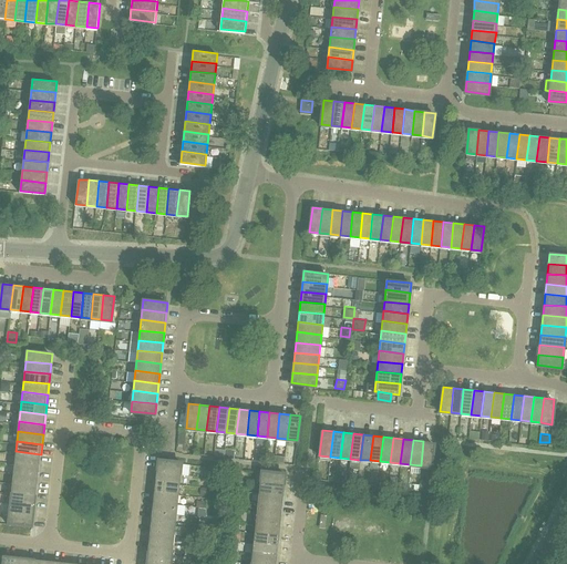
[(421,465),(431,468),(434,442),(423,441),(421,465)]
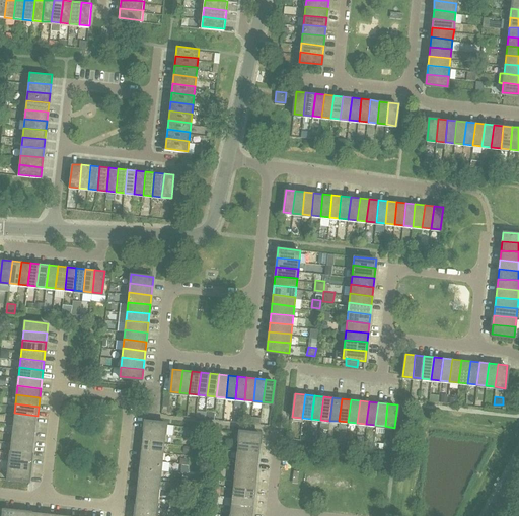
[(38,416),(14,413),(13,422),(36,425),(38,416)]
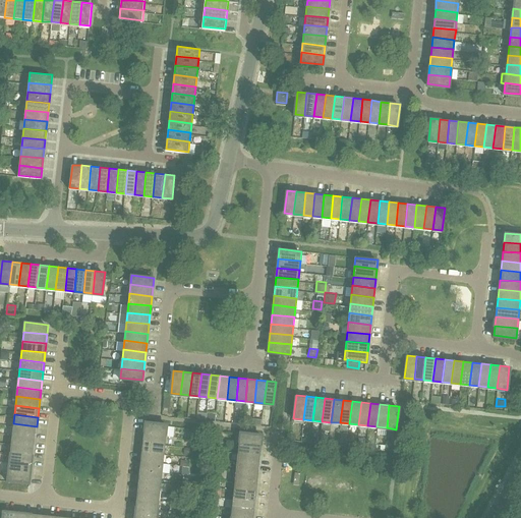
[(168,424),(145,421),(143,432),(166,434),(168,424)]
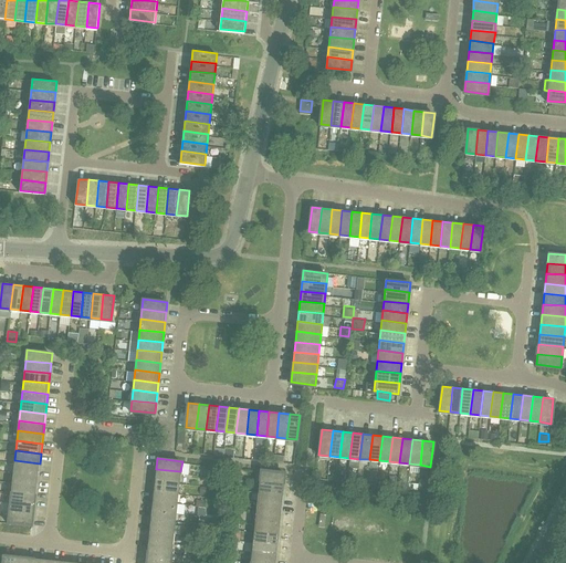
[(39,473),(40,464),(14,460),(13,470),(39,473)]
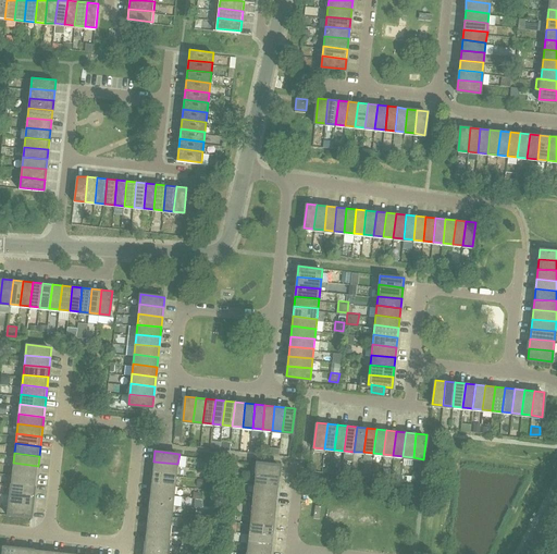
[(153,462),(152,471),(176,474),(177,464),(153,462)]
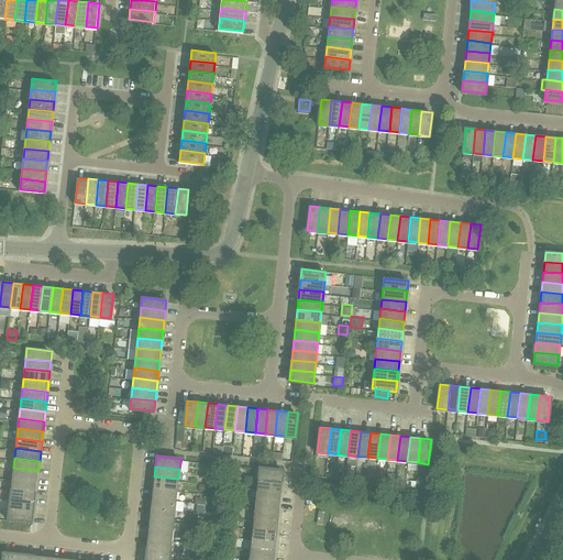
[(260,467),(258,478),(283,480),(284,470),(260,467)]
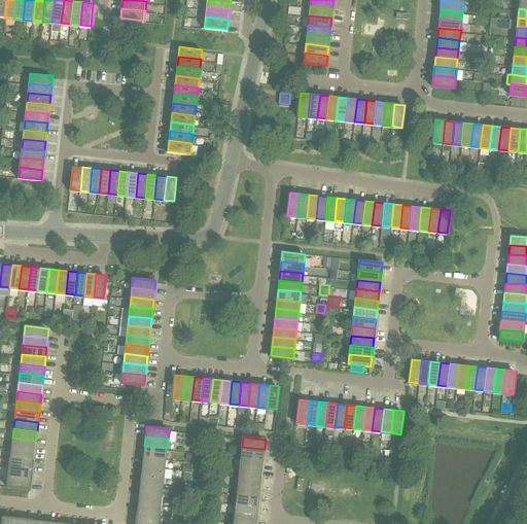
[(324,446),(331,447),(332,438),(324,437),(324,446)]
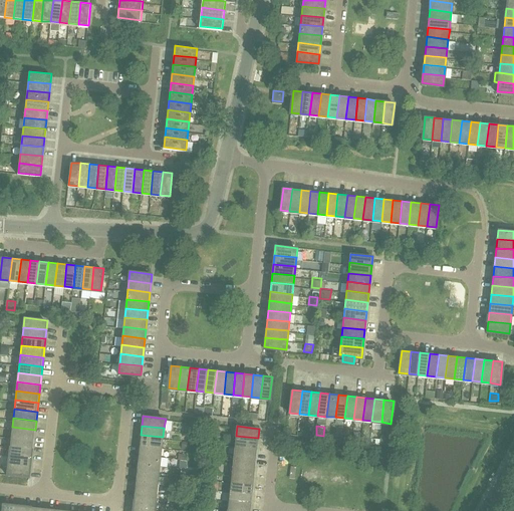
[(34,439),(35,430),(12,427),(11,436),(34,439)]
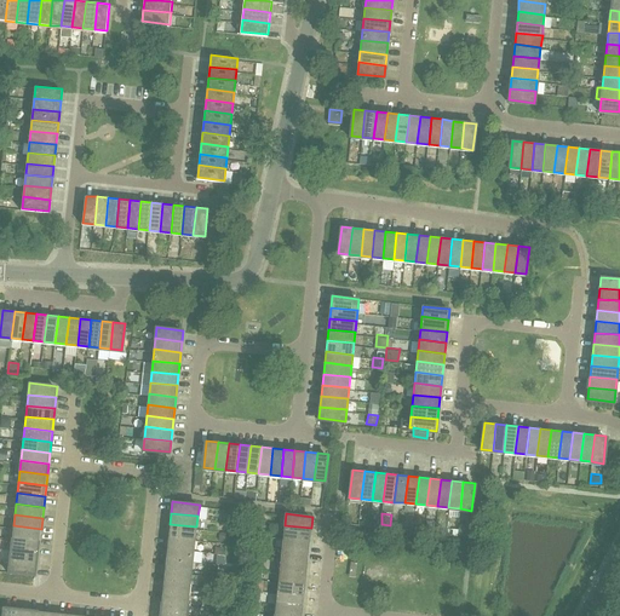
[(168,535),(196,537),(196,527),(170,524),(168,535)]
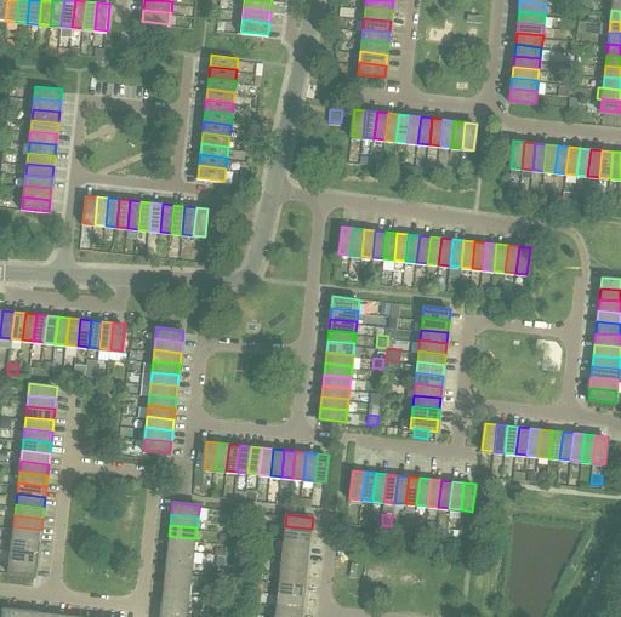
[(12,537),(40,541),(41,530),(13,526),(12,537)]
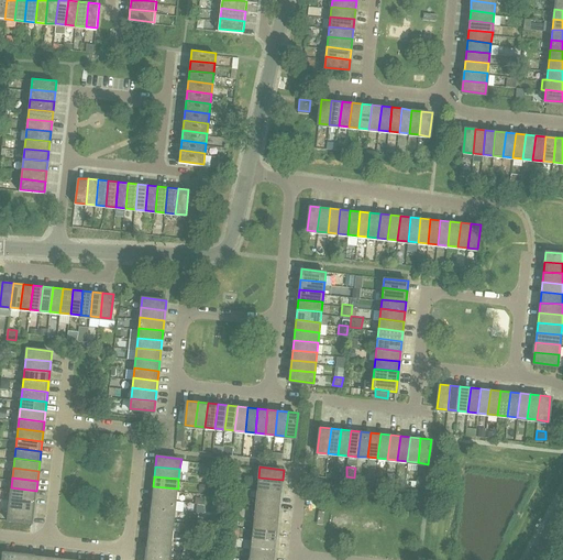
[(282,490),(283,480),(258,478),(257,487),(282,490)]
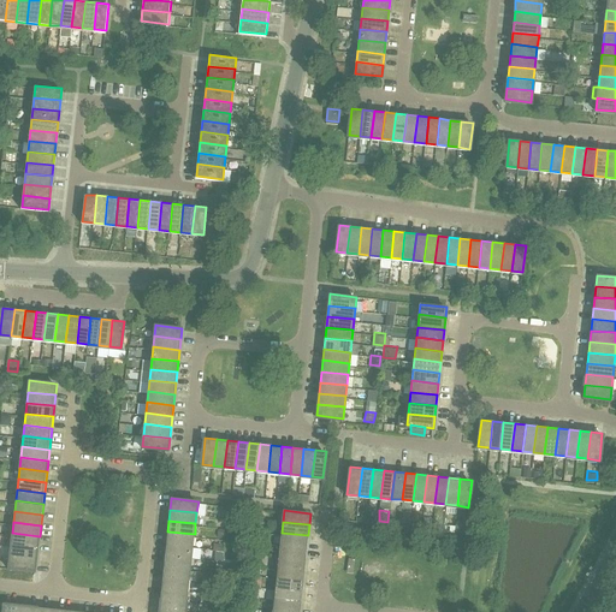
[(167,532),(166,542),(193,546),(195,534),(167,532)]
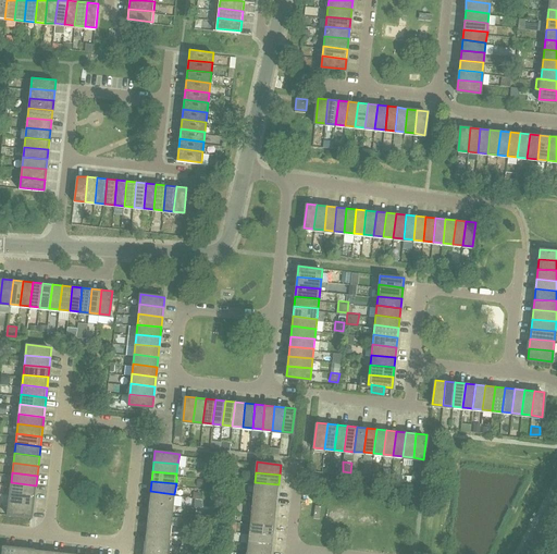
[(35,495),(36,485),(11,482),(10,493),(35,495)]
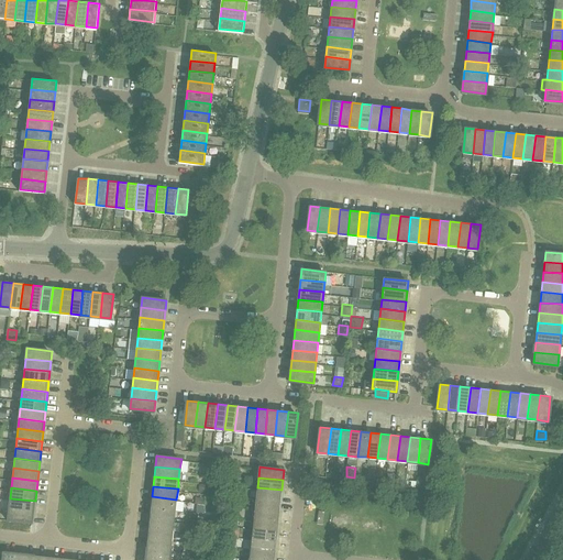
[(257,487),(256,497),(280,500),(282,490),(257,487)]
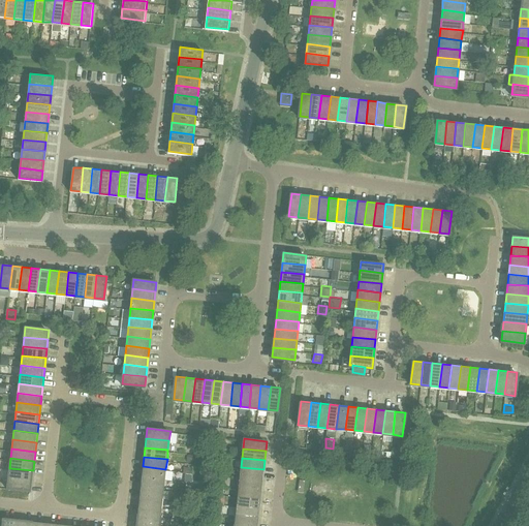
[(143,466),(142,475),(165,478),(165,469),(143,466)]
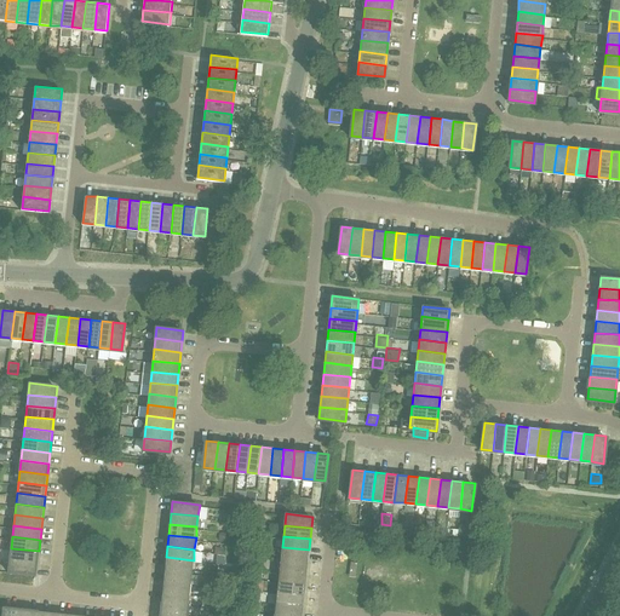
[(308,562),(309,550),(282,547),(281,558),(308,562)]
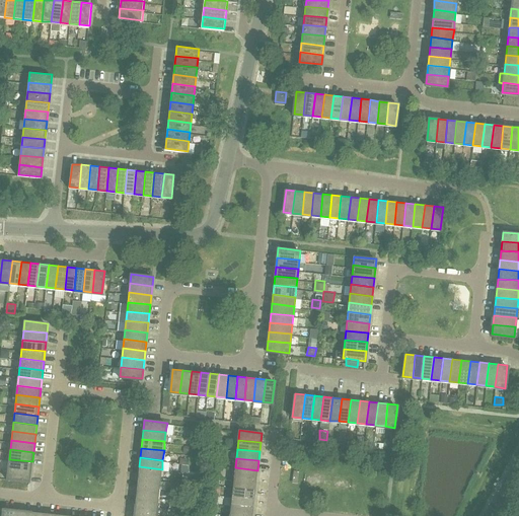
[(8,468),(31,470),(32,461),(9,459),(8,468)]
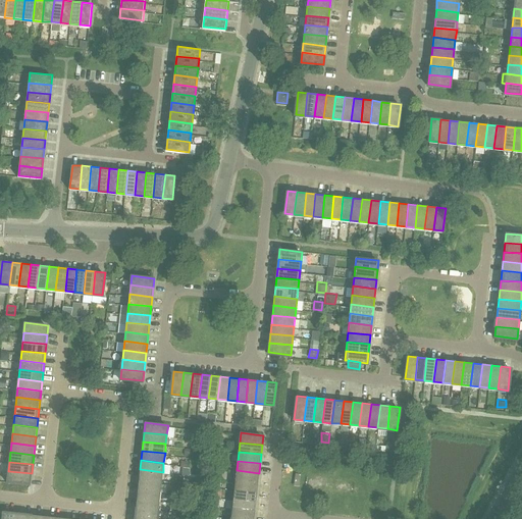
[(163,472),(140,469),(139,478),(162,481),(163,472)]
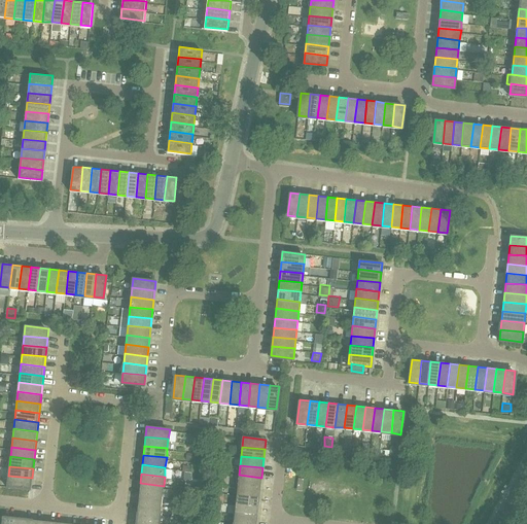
[(239,475),(238,484),(260,487),(261,478),(239,475)]
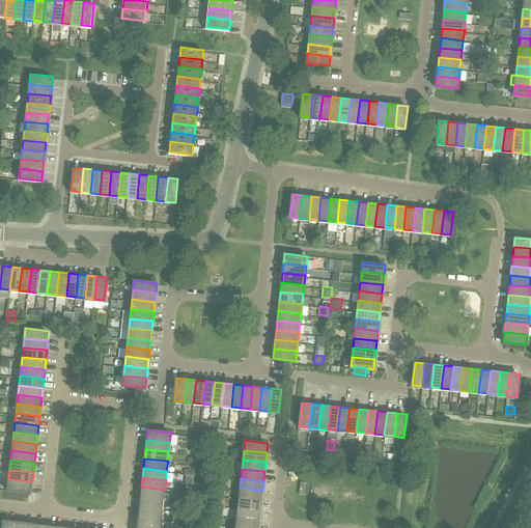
[(31,492),(32,481),(8,479),(7,489),(31,492)]
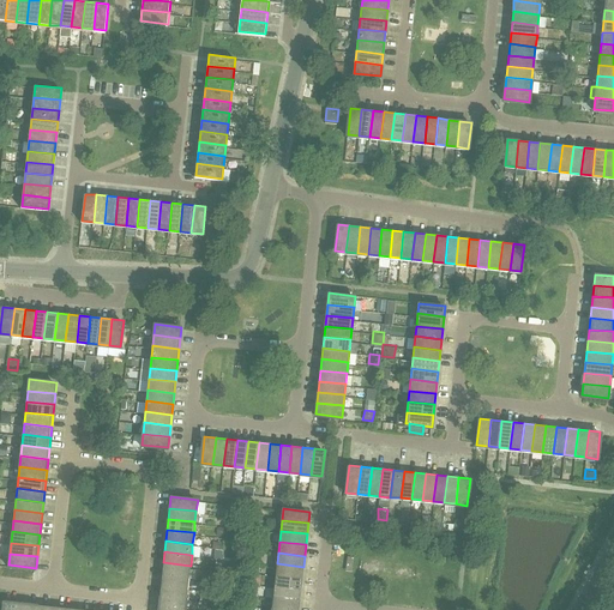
[(163,562),(162,573),(190,577),(191,566),(163,562)]
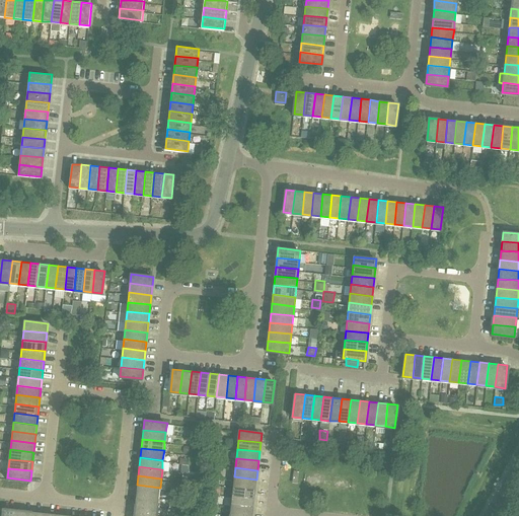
[(233,486),(255,489),(256,480),(234,476),(233,486)]
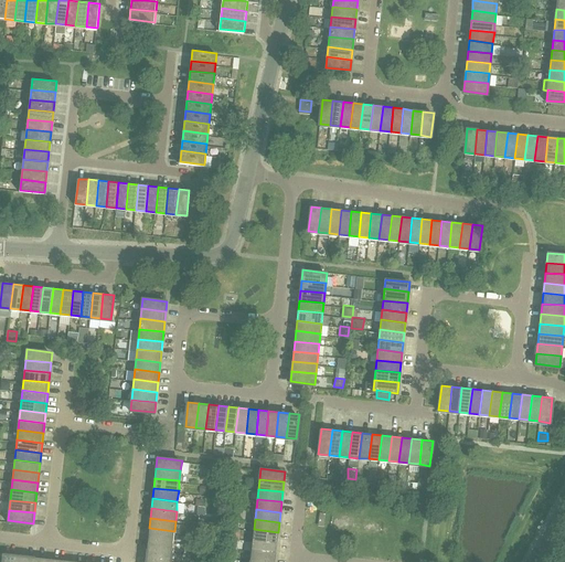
[(232,527),(231,537),(240,538),(241,528),(232,527)]
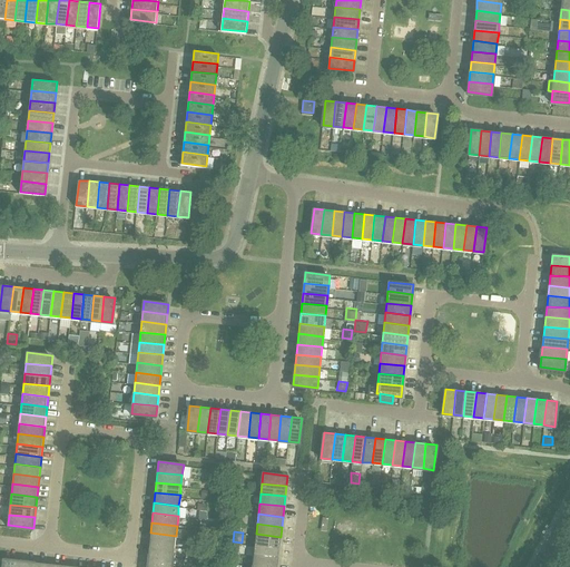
[(175,546),(176,536),(150,533),(149,543),(175,546)]
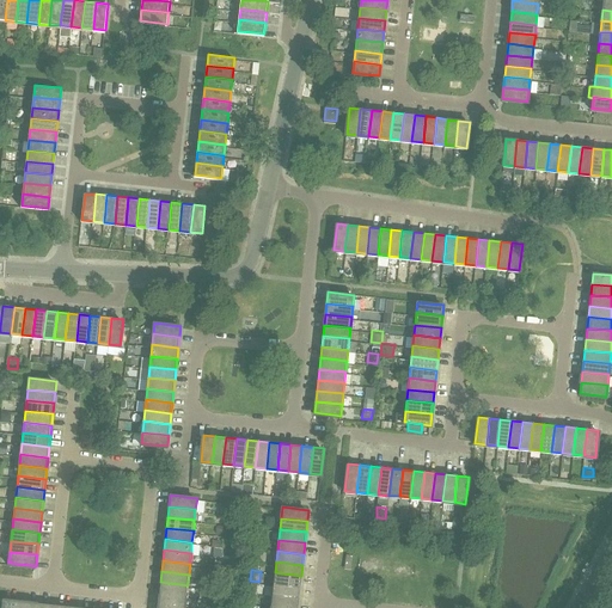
[(275,572),(274,583),(300,587),(301,576),(275,572)]
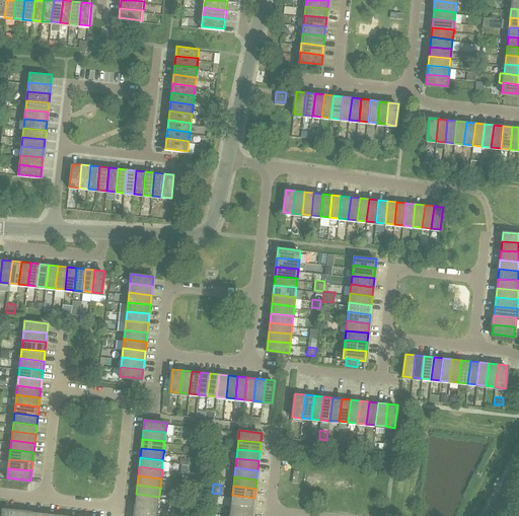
[(176,490),(175,497),(184,498),(186,490),(176,490)]
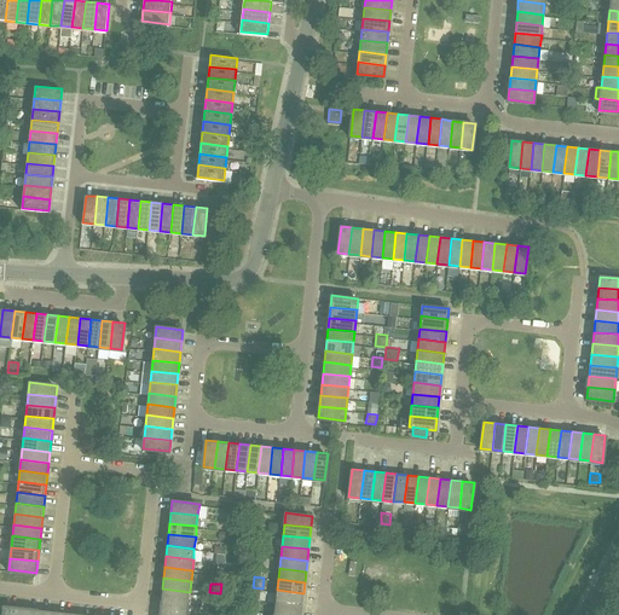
[(162,589),(161,599),(189,603),(190,592),(162,589)]
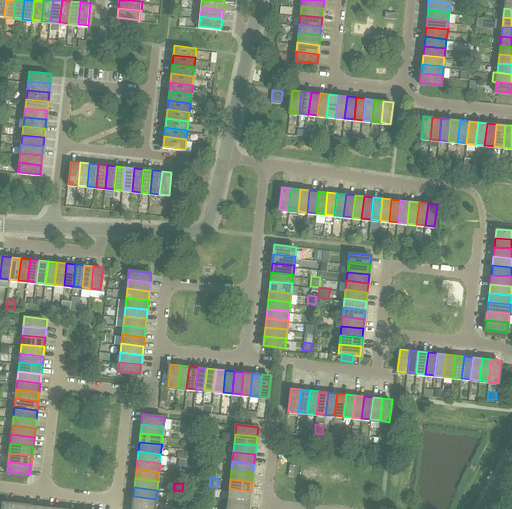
[(229,488),(228,498),(250,500),(251,491),(229,488)]
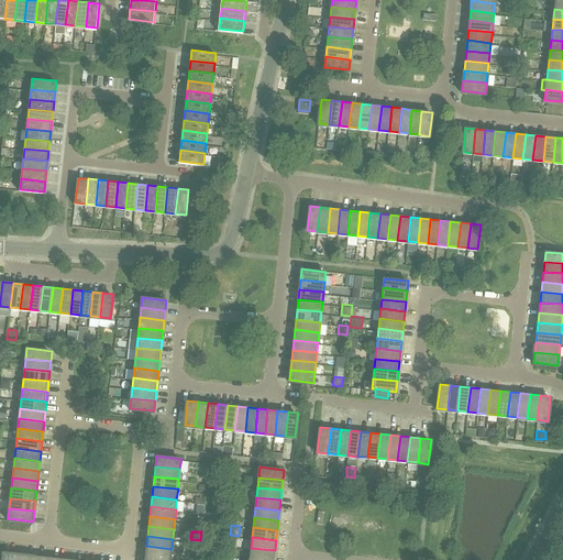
[(146,546),(145,556),(170,559),(172,549),(146,546)]
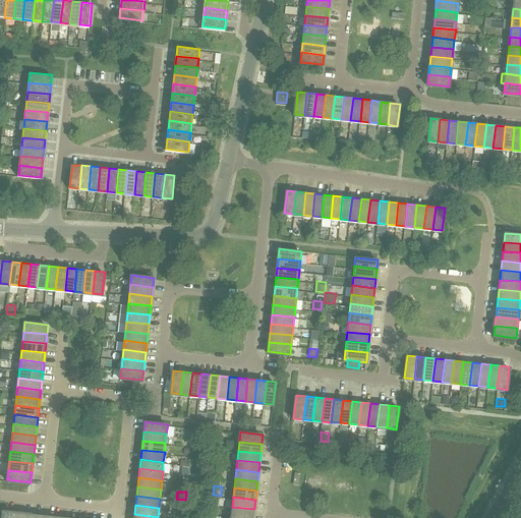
[(232,507),(231,516),(251,517),(253,517),(254,509),(232,507)]
